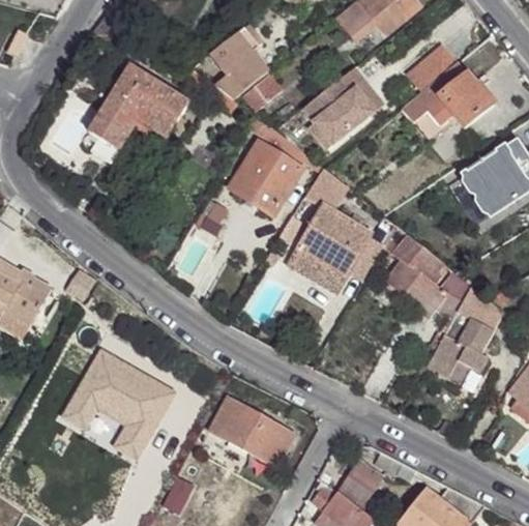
[(336,17),(356,40),(378,22),(383,29),(403,12),(406,18),(419,6),(414,0),(360,0),(358,0),(336,17)]
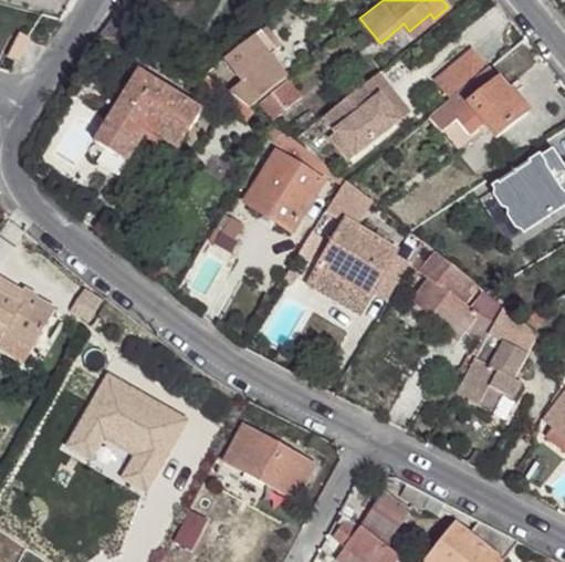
[(409,31),(414,35),(433,19),(430,13),(409,31)]
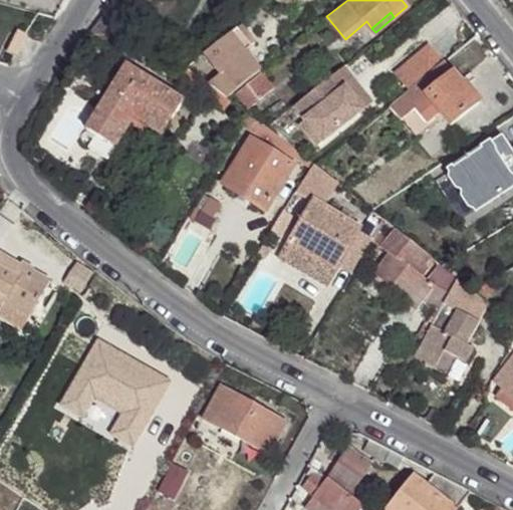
[(207,81),(225,95),(232,92),(257,70),(260,68),(244,49),(254,41),(241,23),(204,52),(220,72),(207,81)]
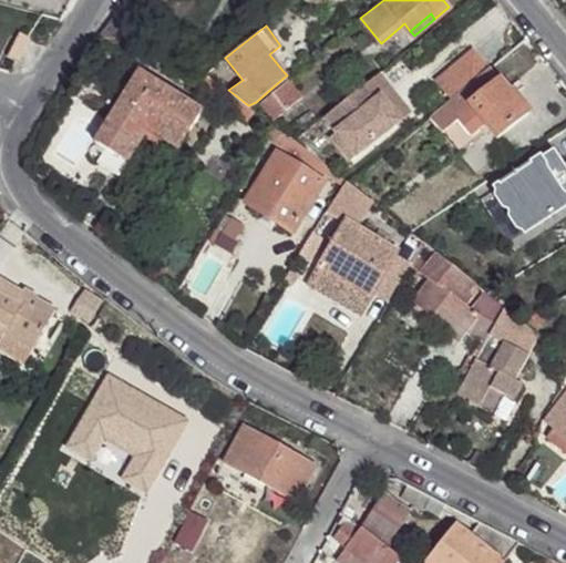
[(435,79),(451,98),(489,67),(473,48),(435,79)]
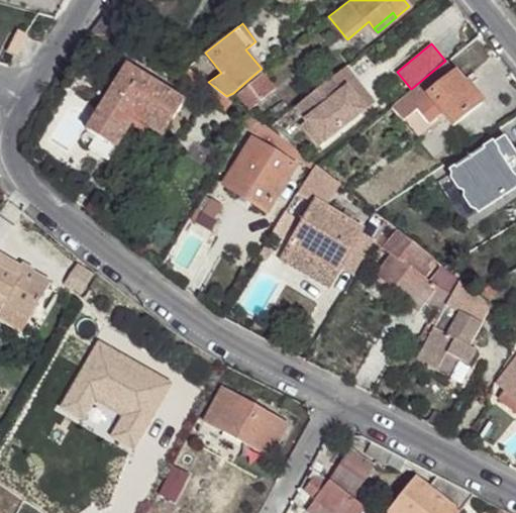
[(392,105),(415,134),(442,111),(452,124),(482,100),(468,82),(466,84),(453,71),(454,70),(446,60),(445,61),(411,89),(392,105)]
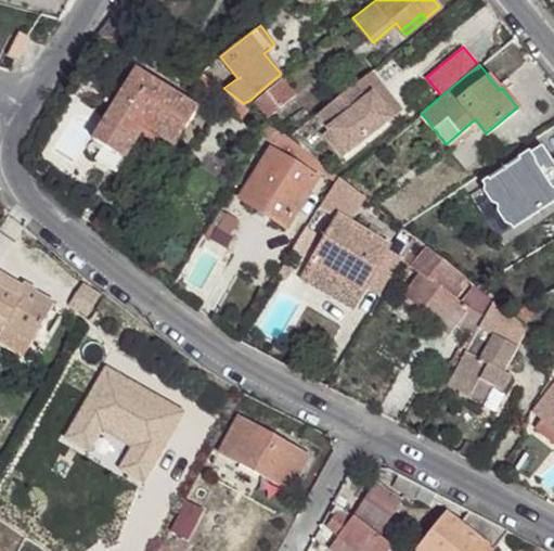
[(103,144),(124,156),(143,125),(172,143),(196,105),(136,67),(92,137),(103,144)]
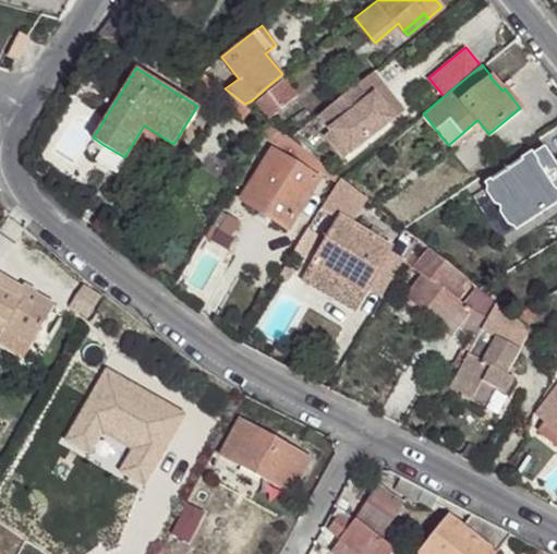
[(404,109),(373,70),(368,73),(387,97),(382,101),(394,117),(404,109)]
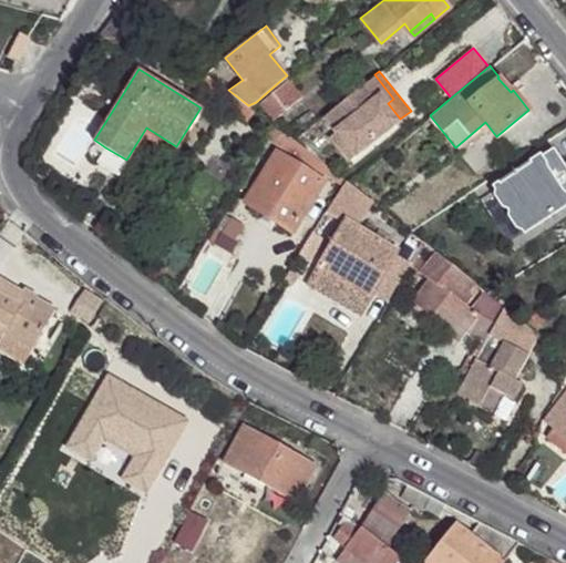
[(206,74),(199,83),(227,102),(227,103),(248,119),(254,110),(248,105),(228,90),(206,74)]
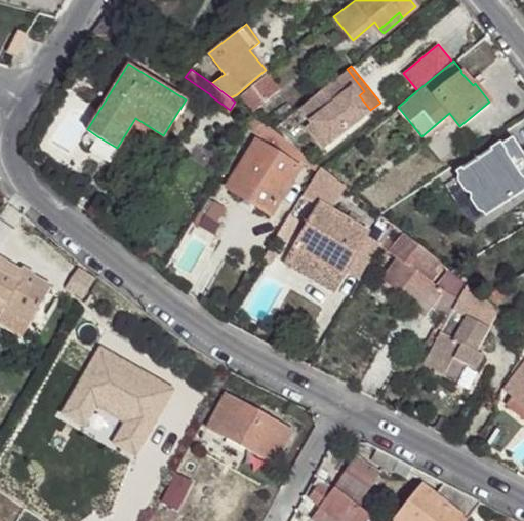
[(328,142),(329,143),(370,110),(359,95),(364,91),(347,69),(299,106),(312,121),(328,142)]
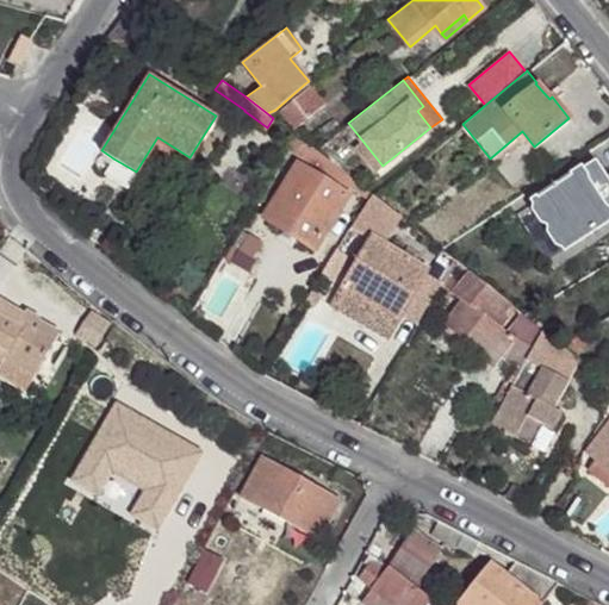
[(275,110),(291,128),(321,103),(305,83),(275,110)]
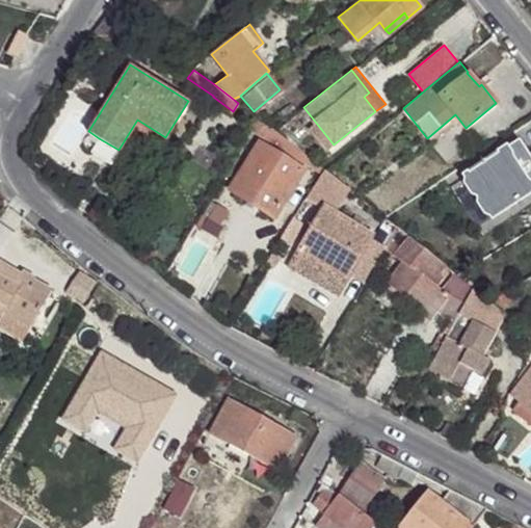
[(251,128),(322,172),(324,168),(276,129),(258,116),(251,128)]
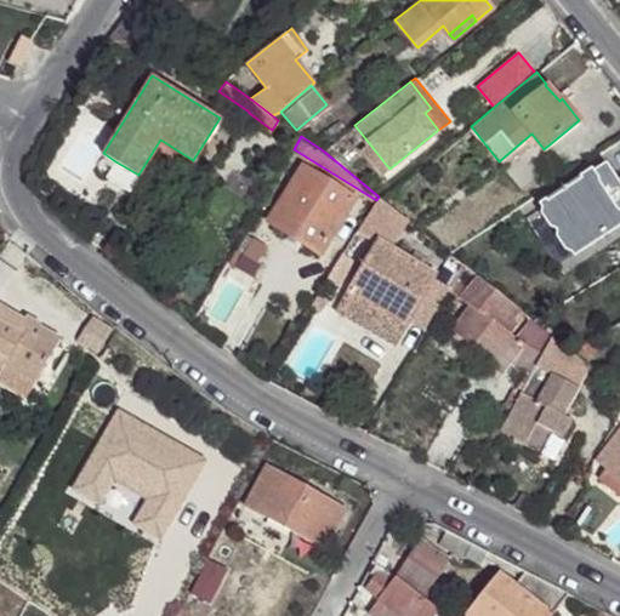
[(388,167),(369,143),(363,149),(382,174),(388,167)]
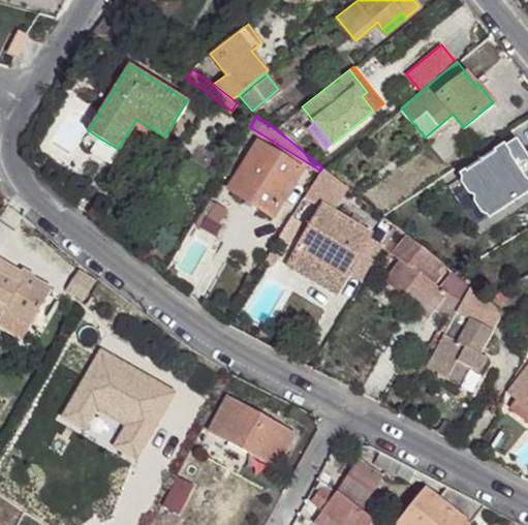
[(91,150),(110,161),(118,149),(98,137),(91,150)]
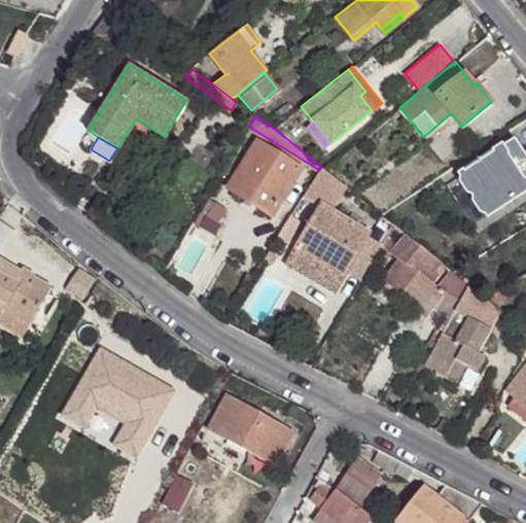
[(228,186),(271,214),(301,167),(257,139),(228,186)]
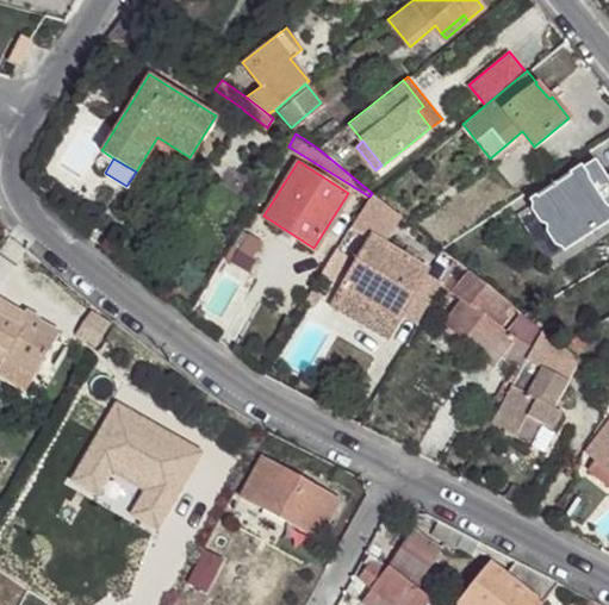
[(533,199),(564,247),(608,217),(608,182),(595,161),(583,170),(580,168),(533,199)]
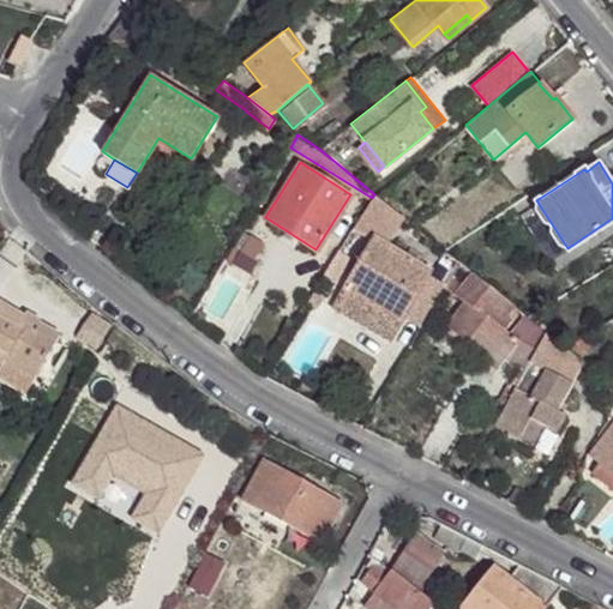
[(335,305),(370,325),(380,306),(402,318),(404,314),(427,275),(430,270),(419,264),(425,255),(410,246),(406,255),(382,241),(400,213),(374,194),(372,198),(353,225),(373,237),(335,305)]
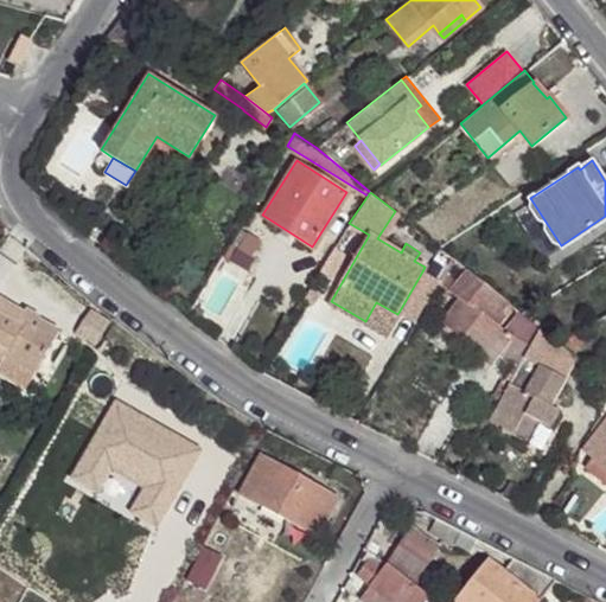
[(247,231),(230,260),(247,269),(254,255),(252,254),(260,239),(247,231)]
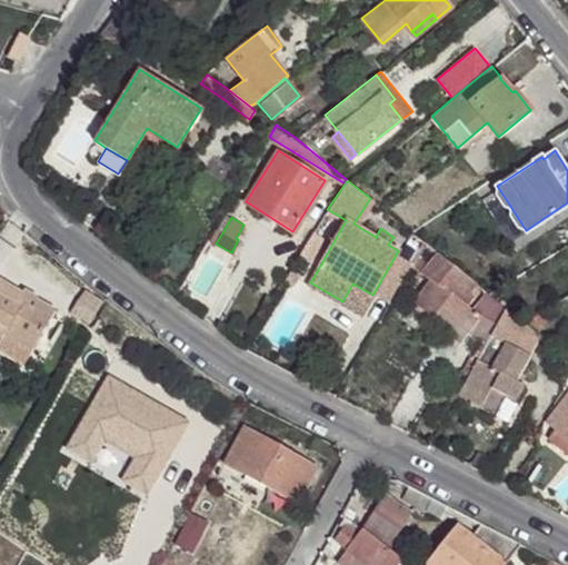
[(410,263),(409,264),(422,273),(430,264),(416,253),(410,263)]
